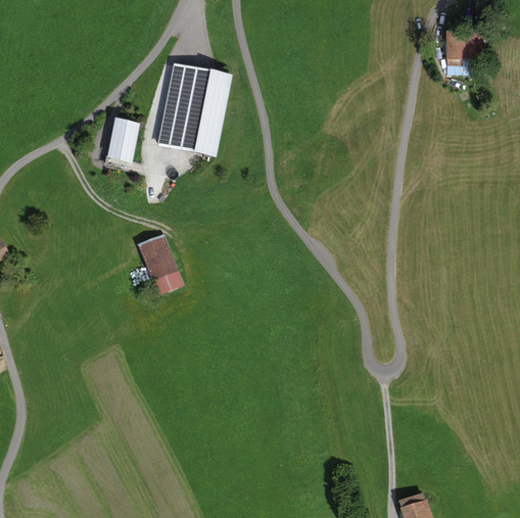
[(477,28),(447,29),(448,62),(478,61),(477,28)]
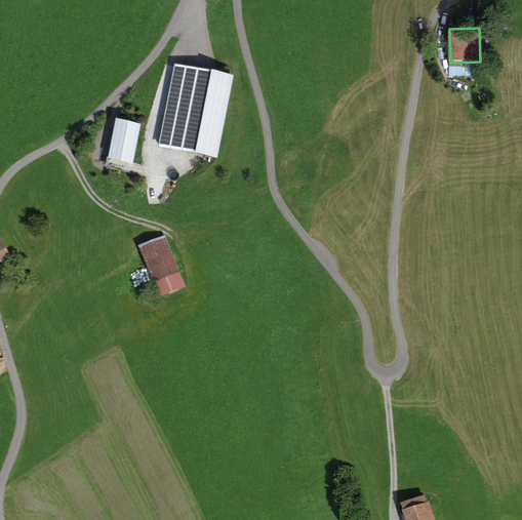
[(233,74),(173,63),(158,149),(217,160),(233,74)]
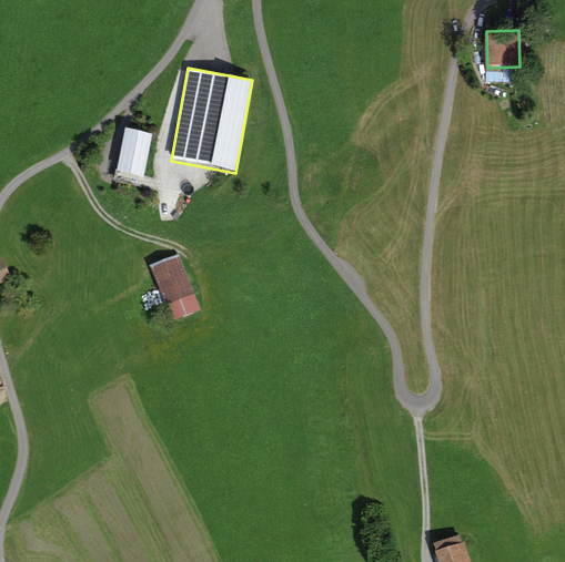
[(140,177),(150,132),(124,126),(114,171),(140,177)]
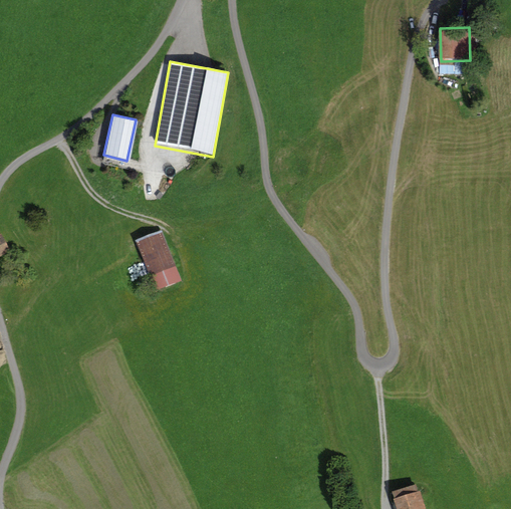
[(160,218),(133,229),(156,287),(183,276),(160,218)]
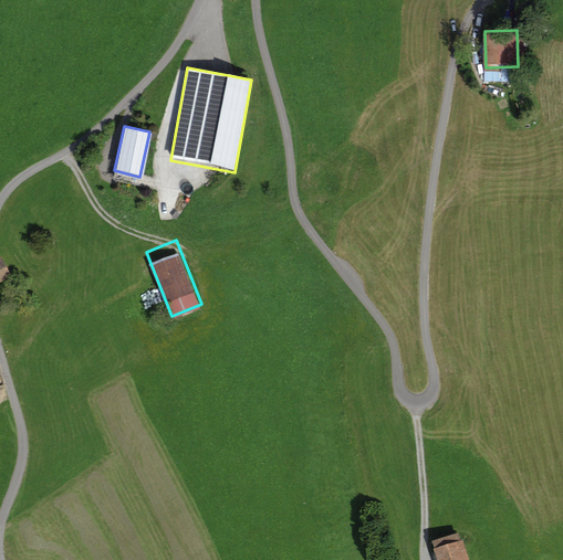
[(0,277),(11,272),(2,255),(0,255),(0,277)]
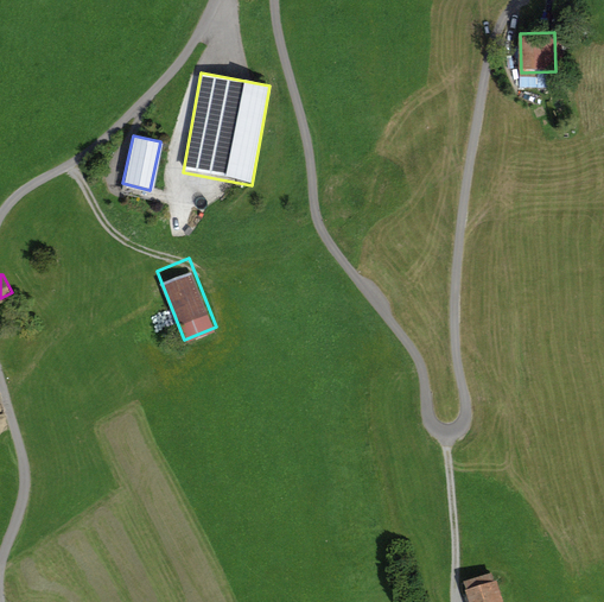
[(506,601),(496,577),(465,589),(470,601),(506,601)]
